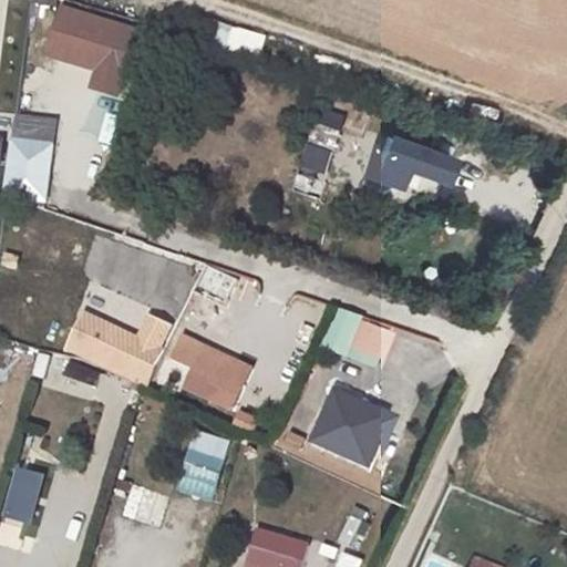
[(55,9),(58,0),(37,0),(34,12),(44,14),(47,7),(55,9)]
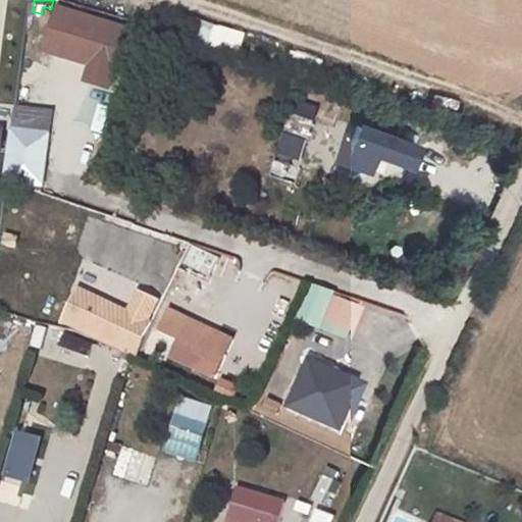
[(50,15),(51,8),(43,6),(41,13),(50,15)]
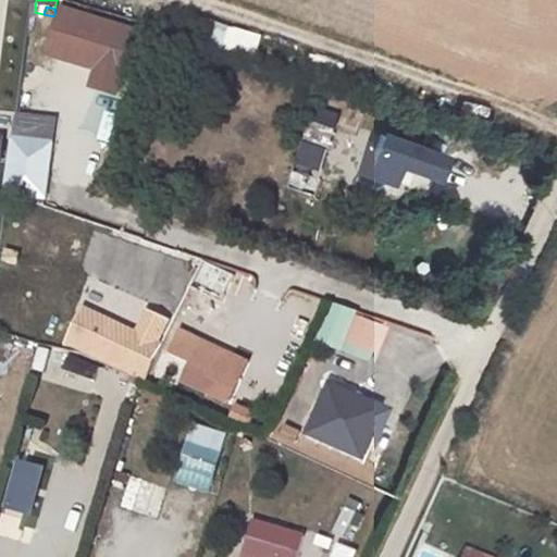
[(111,91),(131,29),(59,8),(45,52),(93,67),(87,84),(111,91)]
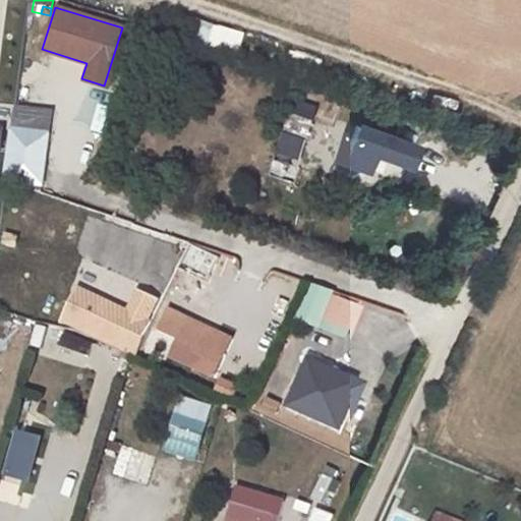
[(281,129),(276,156),(303,162),(314,106),(295,102),(289,131),(281,129)]
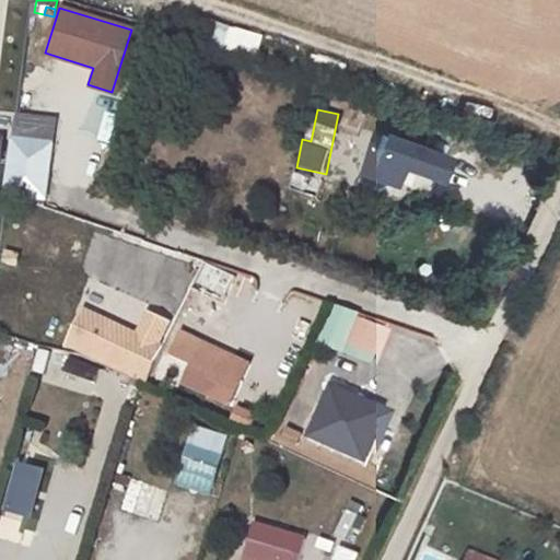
[(97,148),(109,150),(115,118),(103,116),(97,148)]
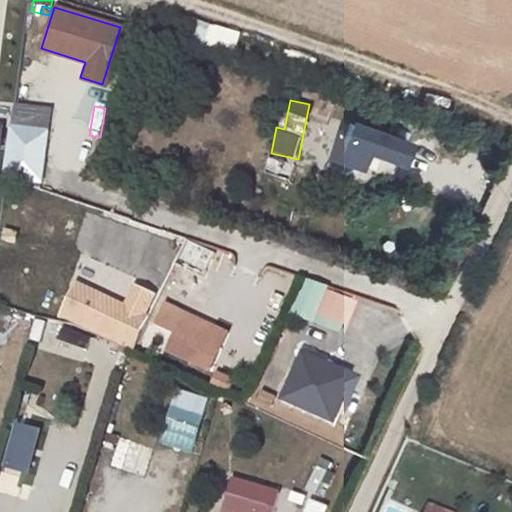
[(13,127),(6,178),(41,183),(48,132),(13,127)]
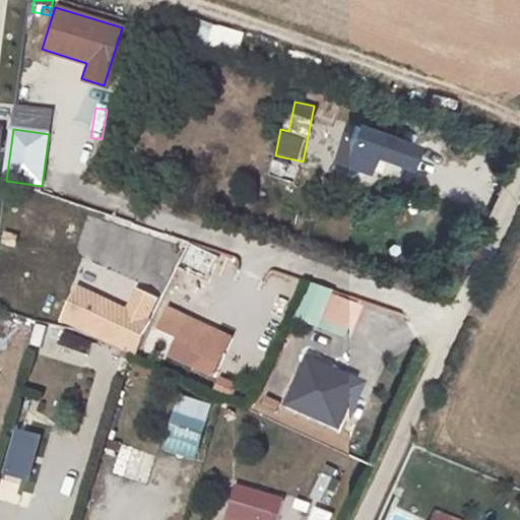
[(408,153),(355,133),(347,157),(401,177),(408,153)]
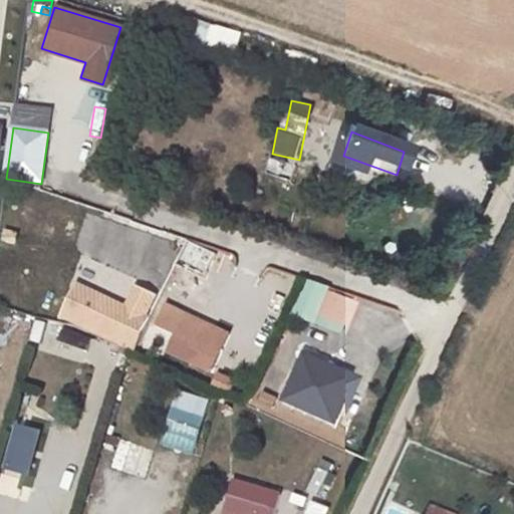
[(271,156),(265,178),(291,185),(297,163),(271,156)]
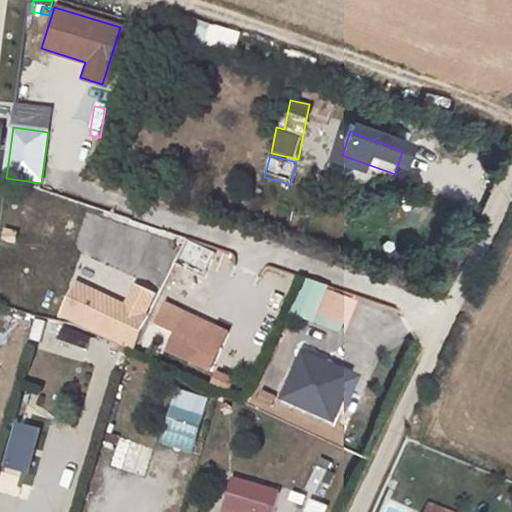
[(316,323),(329,292),(307,282),(294,314),(316,323)]
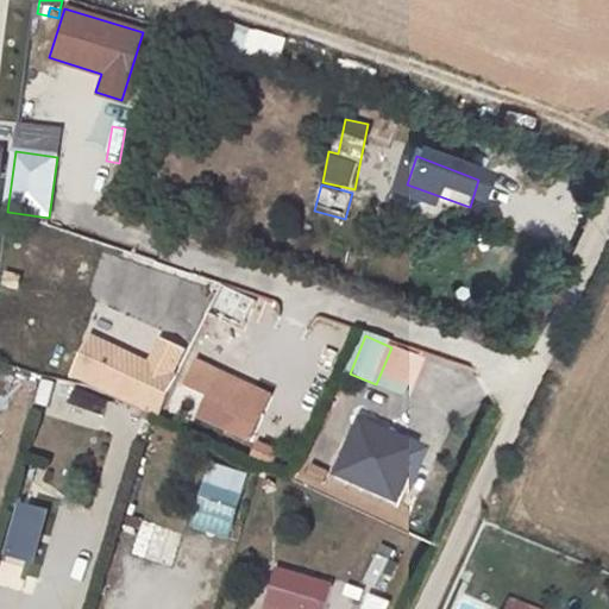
[(155,408),(182,352),(161,343),(150,364),(100,340),(85,375),(155,408)]
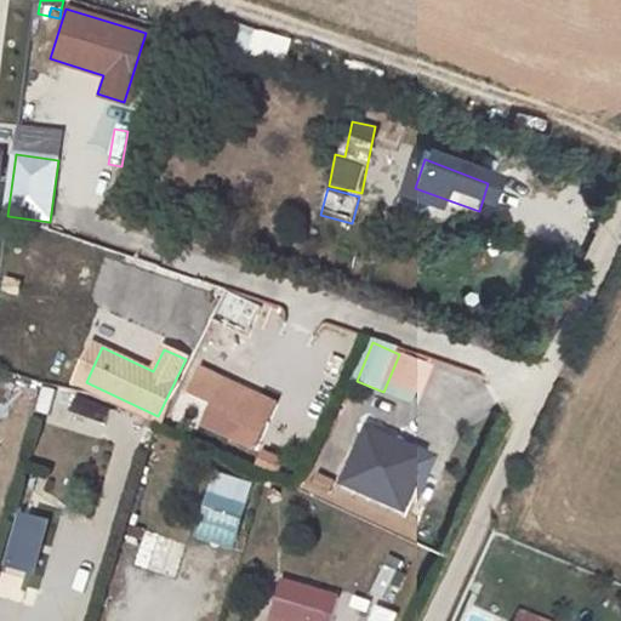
[(417,396),(428,368),(400,355),(388,383),(417,396)]
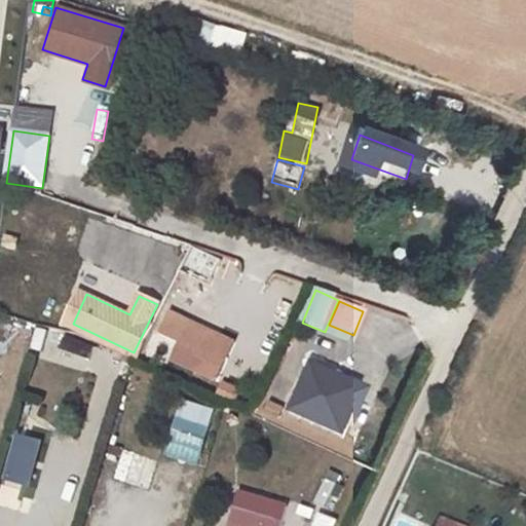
[(216,378),(227,354),(213,348),(219,334),(190,321),(173,360),(216,378)]
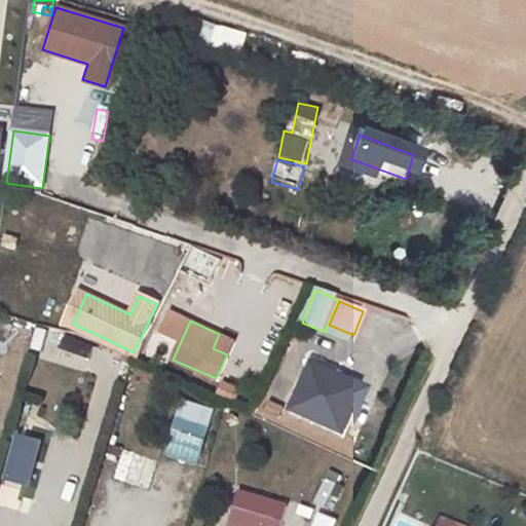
[(353,335),(329,325),(326,333),(350,342),(353,335)]
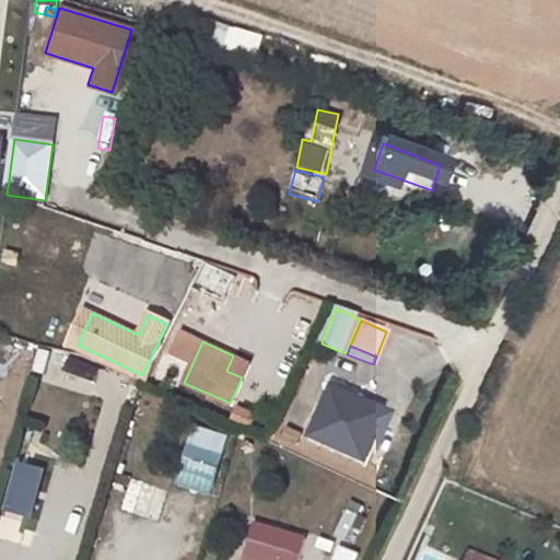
[(242,377),(248,363),(233,356),(226,371),(242,377)]
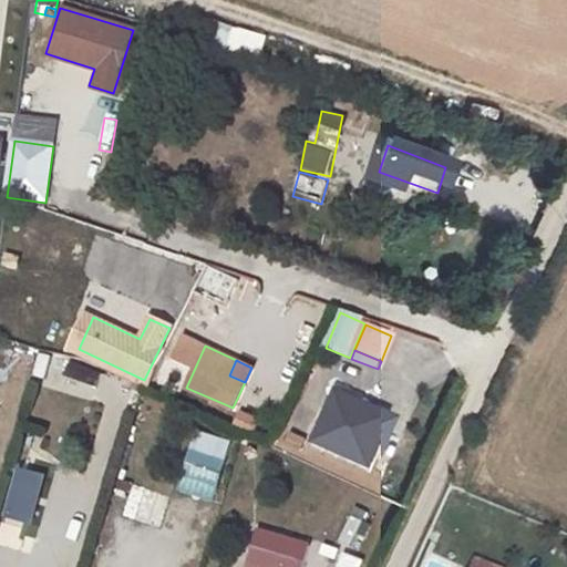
[(364,465),(379,435),(353,424),(359,411),(361,406),(336,394),(315,442),(338,453),(333,463),(350,471),(354,461),(364,465)]
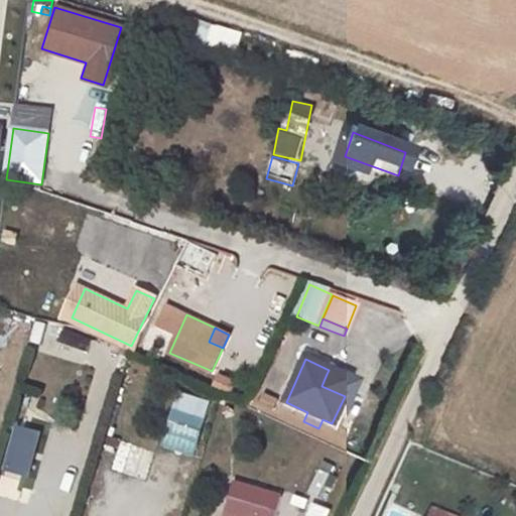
[(345,396),(350,385),(327,374),(321,386),(345,396)]
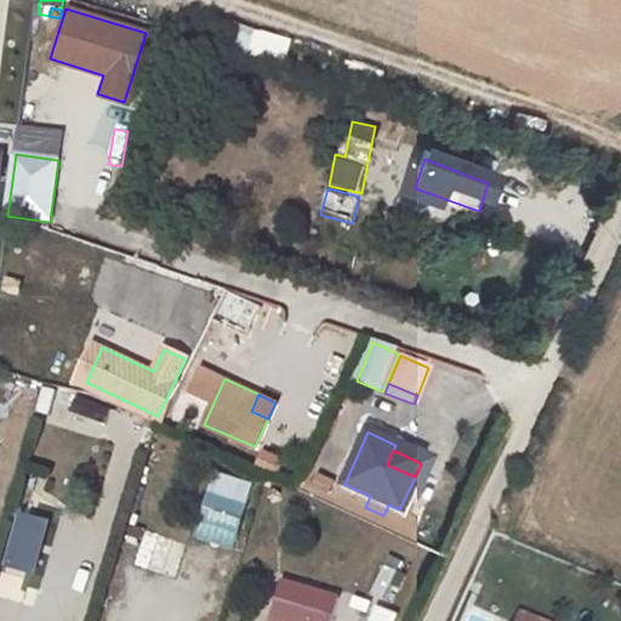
[(278,474),(284,461),(265,451),(258,465),(278,474)]
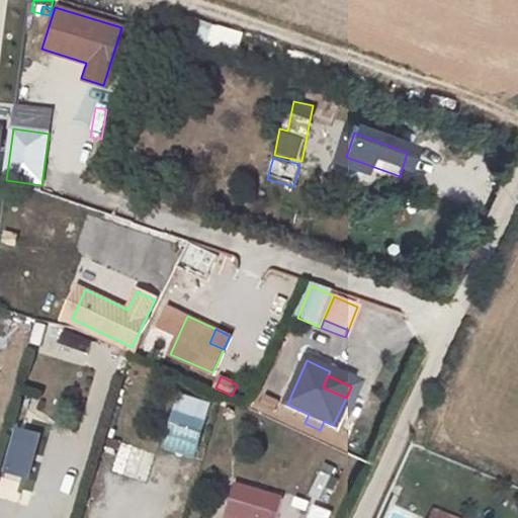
[(201,442),(213,406),(181,395),(170,431),(201,442)]
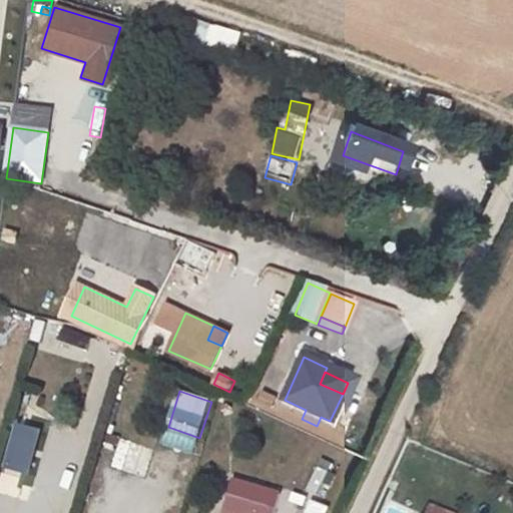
[(270,405),(274,396),(265,391),(260,400),(270,405)]
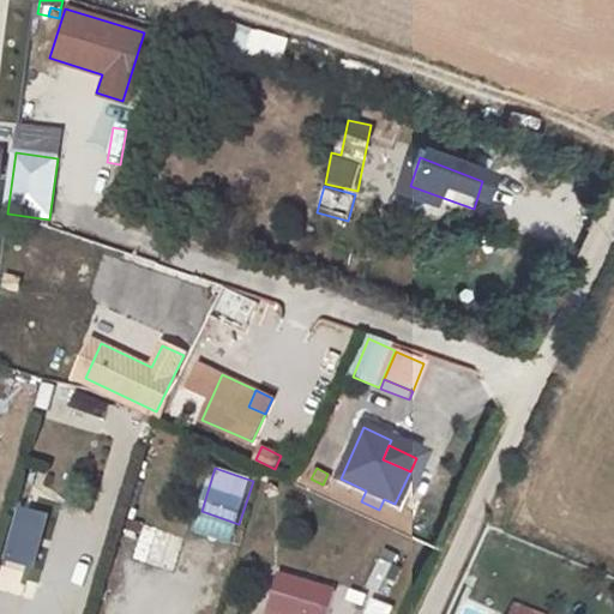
[(327,487),(332,475),(327,474),(323,485),(327,487)]
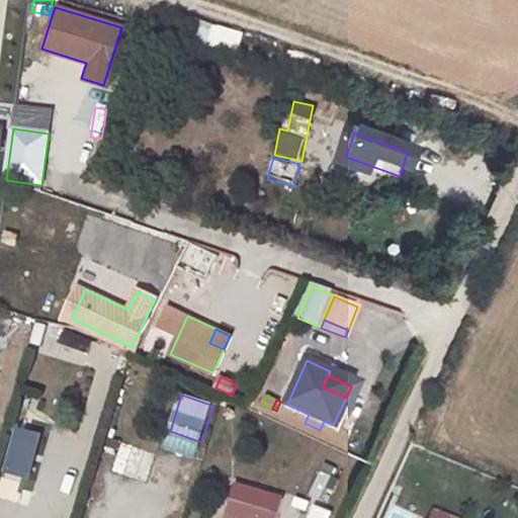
[(0,472),(26,482),(42,436),(16,427),(0,472)]
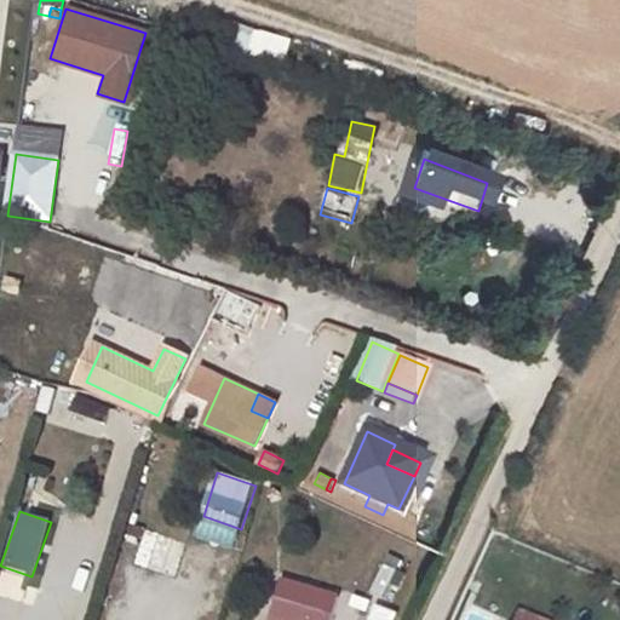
[(236,546),(241,529),(204,516),(197,534),(236,546)]
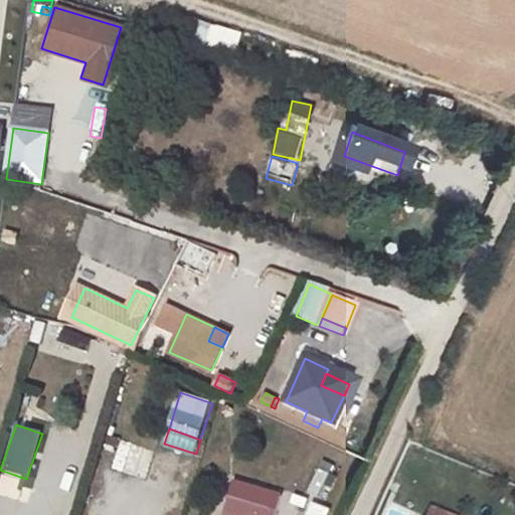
[(147,476),(152,448),(118,441),(112,470),(147,476)]
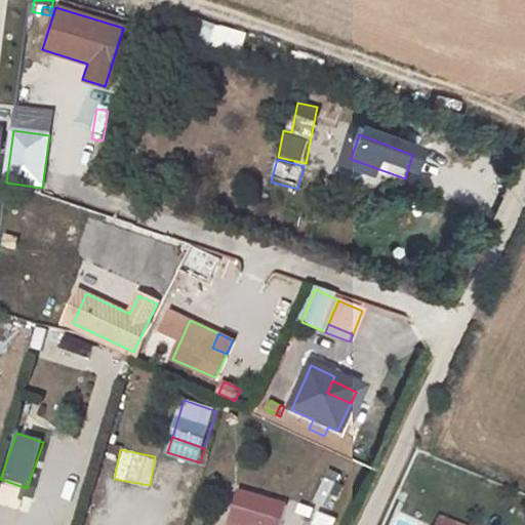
[(311,505),(319,478),(304,474),(295,499),(311,505)]
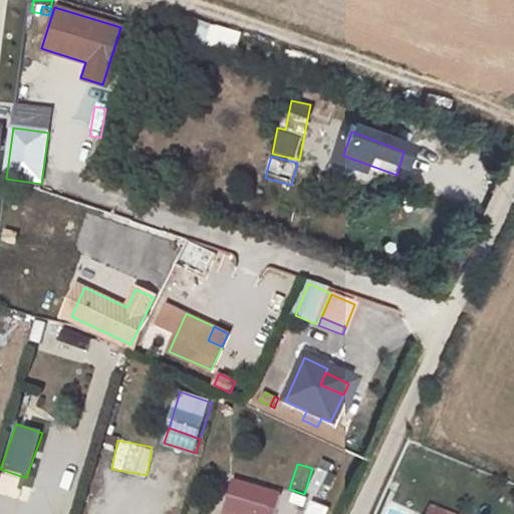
[(277,513),(283,494),(272,491),(236,480),(227,509),(243,513),(277,513)]
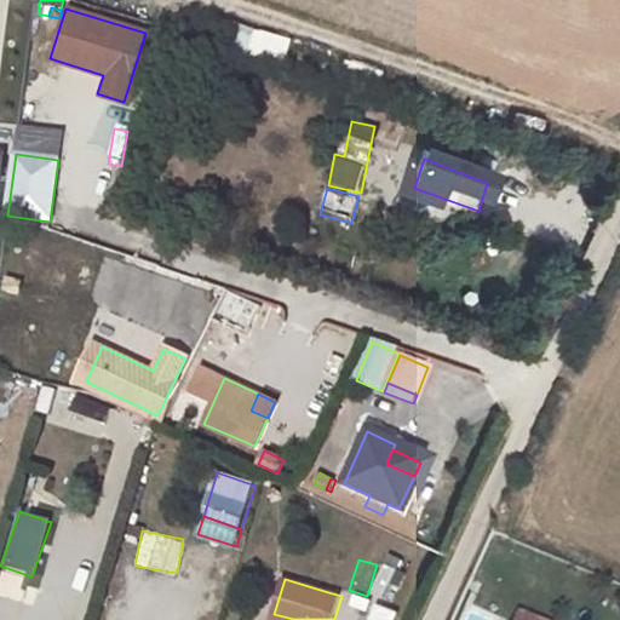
[(352,619),(392,619),(394,616),(356,607),(352,619)]
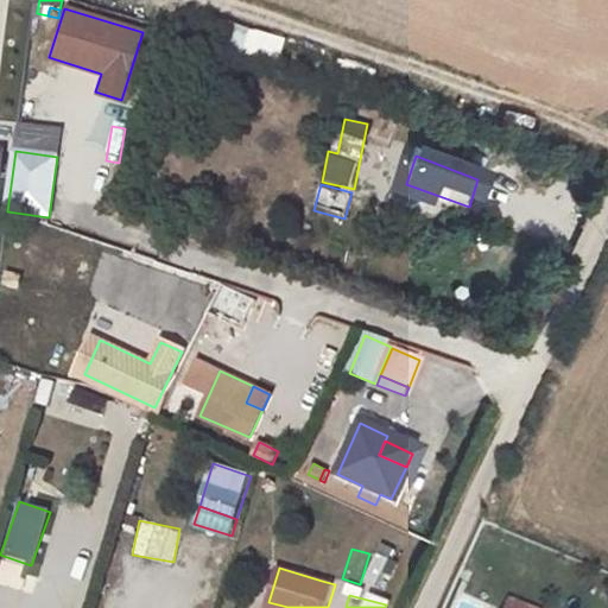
[(534,607),(507,597),(502,607),(534,607)]
